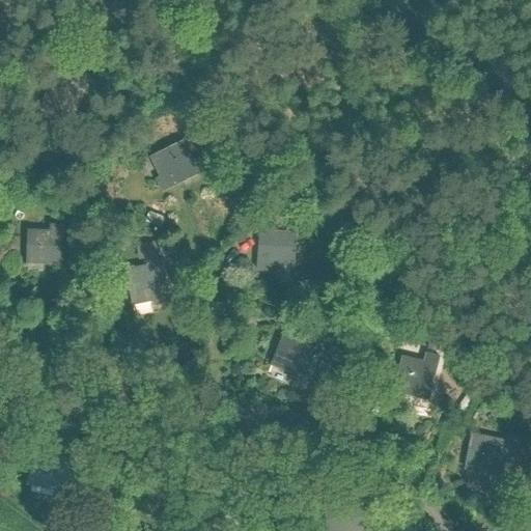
[(100,51),(87,47),(84,59),(95,63),(100,51)]
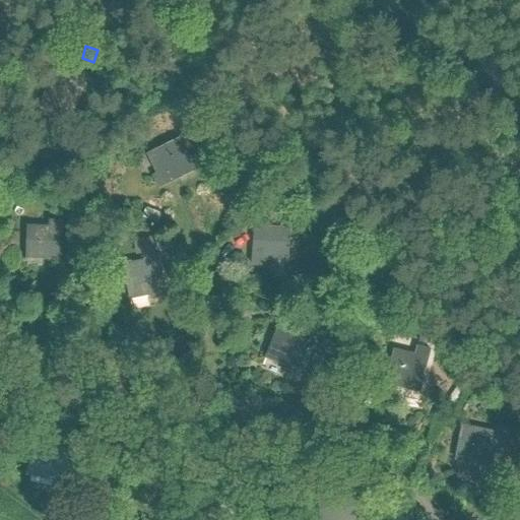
[(188,157),(178,138),(147,153),(157,173),(152,175),(158,188),(200,167),(194,154),(188,157)]
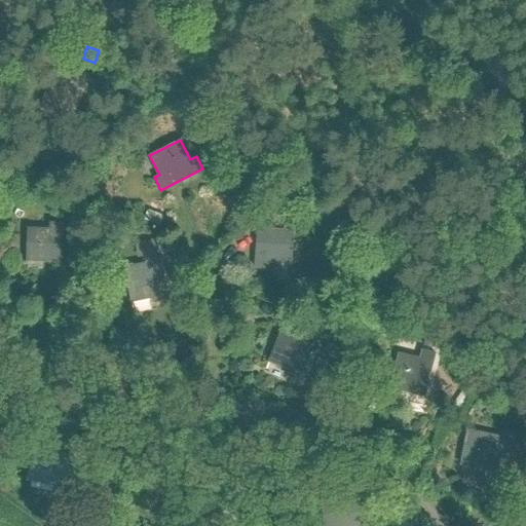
[(267,205),(282,199),(276,188),(262,195),(267,205)]
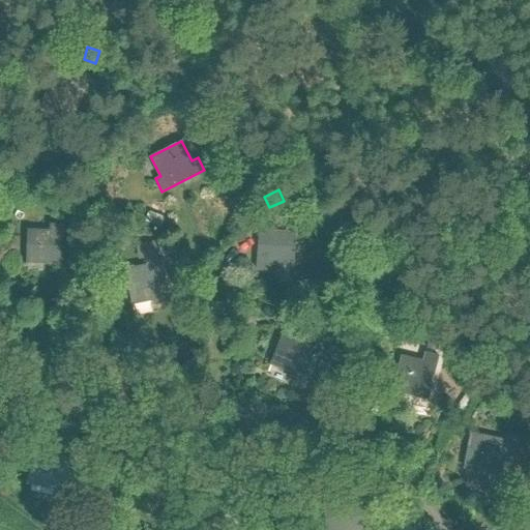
[(162,215),(149,211),(146,219),(158,225),(162,215)]
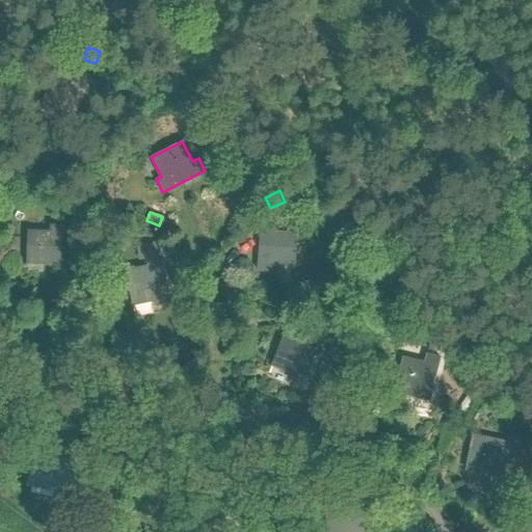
[(294,266),(295,234),(274,233),(274,227),(261,225),(259,271),(273,271),(273,266),(294,266)]
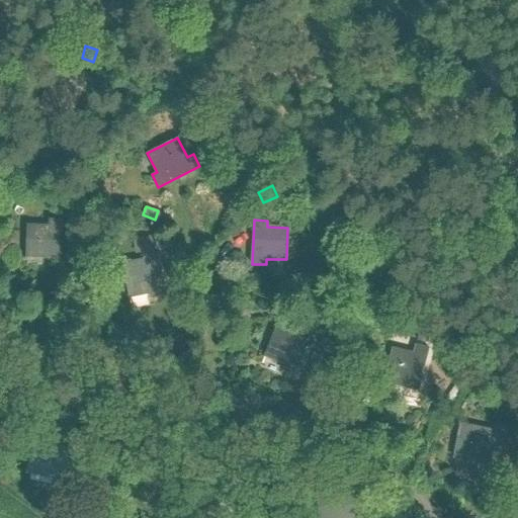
[(26,258),(30,258),(62,260),(64,222),(53,221),(53,228),(31,227),(28,227),(26,258)]
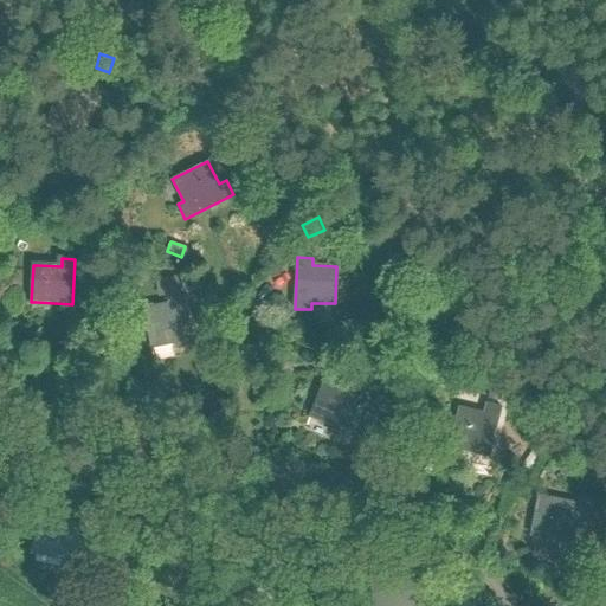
[(148,276),(137,262),(124,272),(136,287),(148,276)]
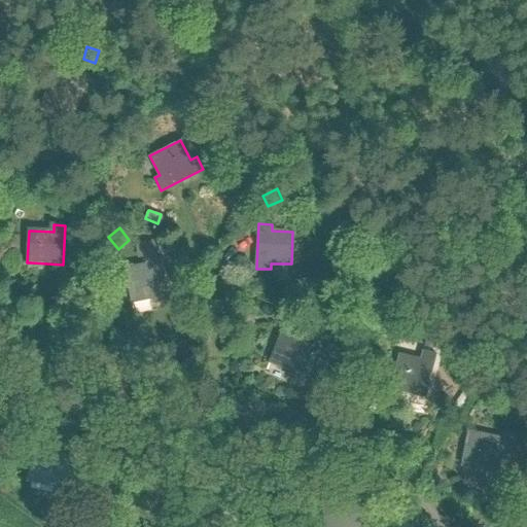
[(155,304),(168,301),(159,255),(146,257),(147,265),(125,269),(127,278),(130,290),(132,303),(154,297),(155,304)]
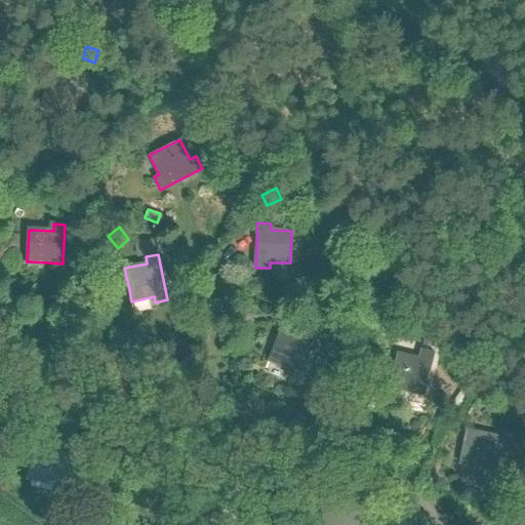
[(118,292),(129,289),(126,277),(116,279),(118,292)]
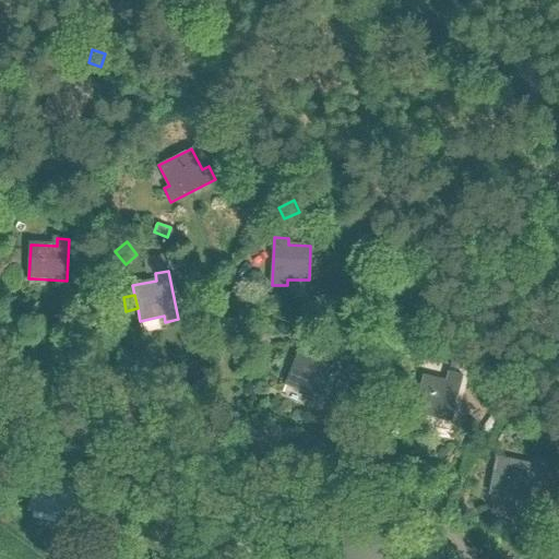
[(319,404),(341,353),(326,346),(321,360),(300,352),(287,384),(308,392),(306,399),(319,404)]
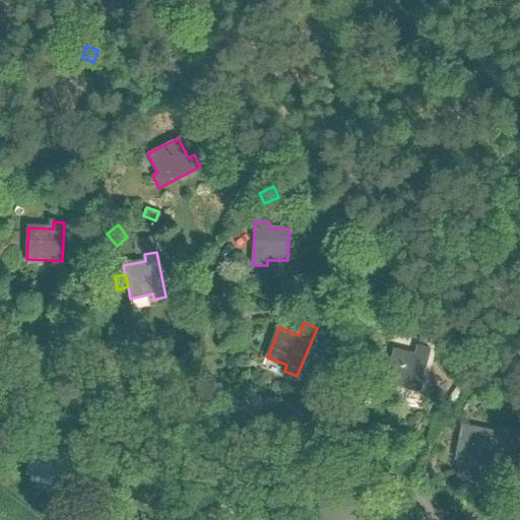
[(418,393),(431,350),(417,346),(415,356),(395,350),(386,384),(418,393)]
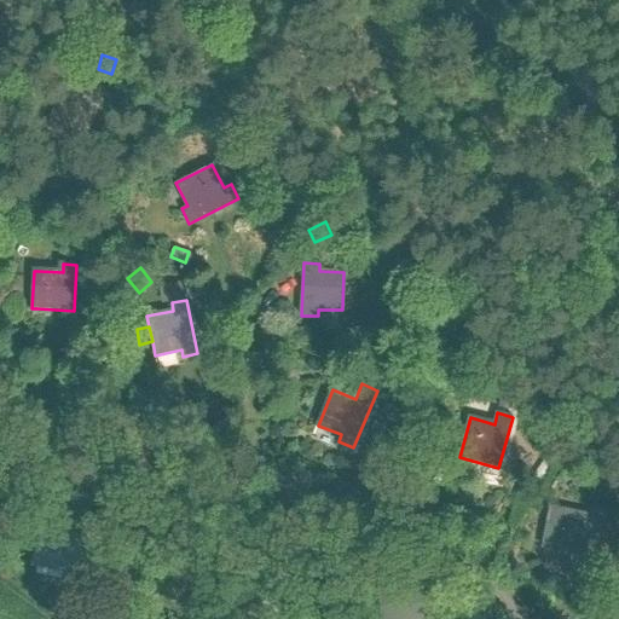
[(542,548),(556,551),(582,557),(580,561),(595,565),(607,514),(608,509),(593,507),(591,510),(590,514),(550,505),(542,548)]
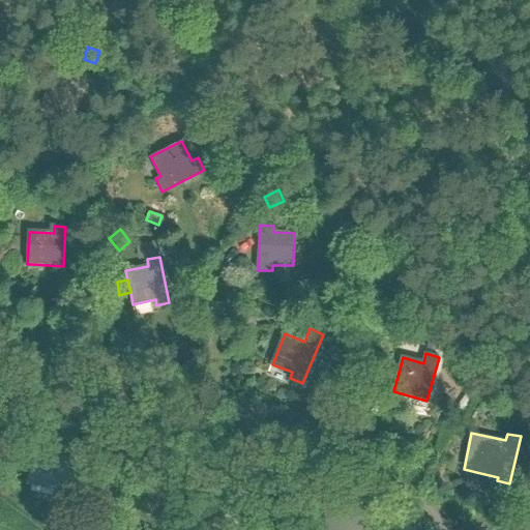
[(45,486),(52,455),(35,452),(29,481),(45,486)]
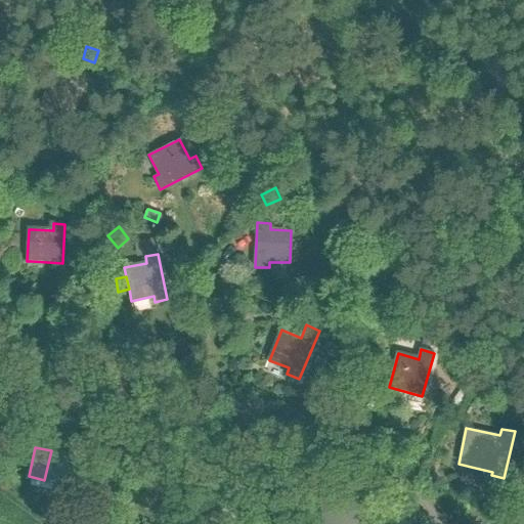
[(76,487),(85,451),(73,448),(71,455),(51,450),(44,480),(76,487)]
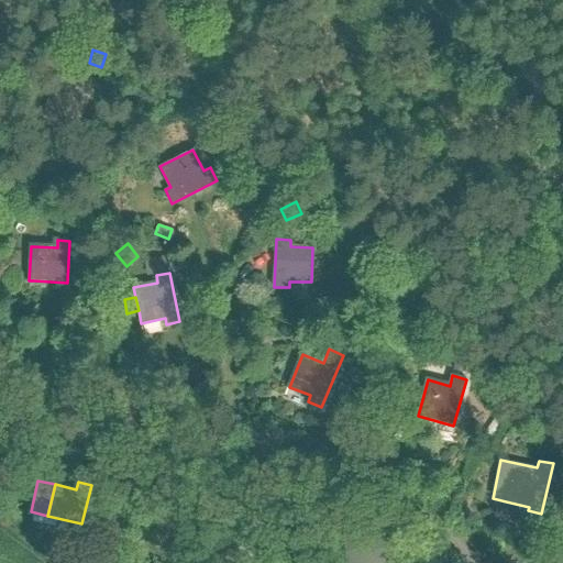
[(360,533),(360,527),(346,528),(348,562),(384,562),(383,532),(360,533)]
